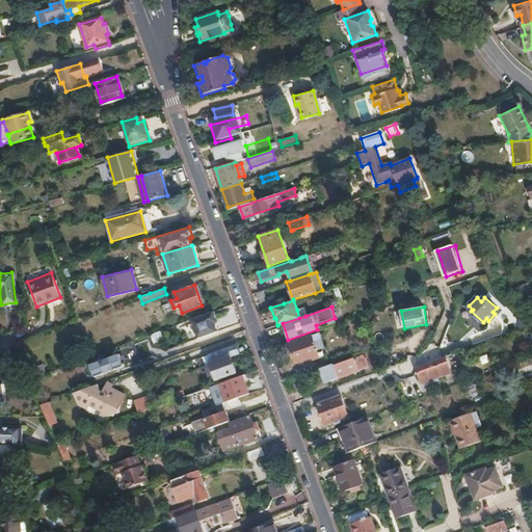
[(194,318),(153,334),(145,336),(149,344),(177,334),(182,348),(201,342),(195,326),(198,324),(196,318),(194,318)]
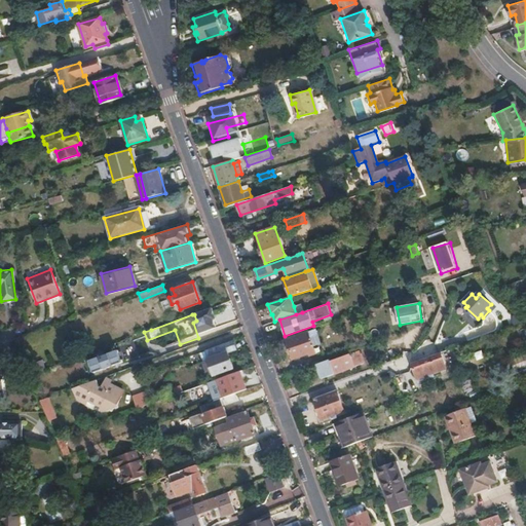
[(521,323),(513,315),(514,326),(521,323)]
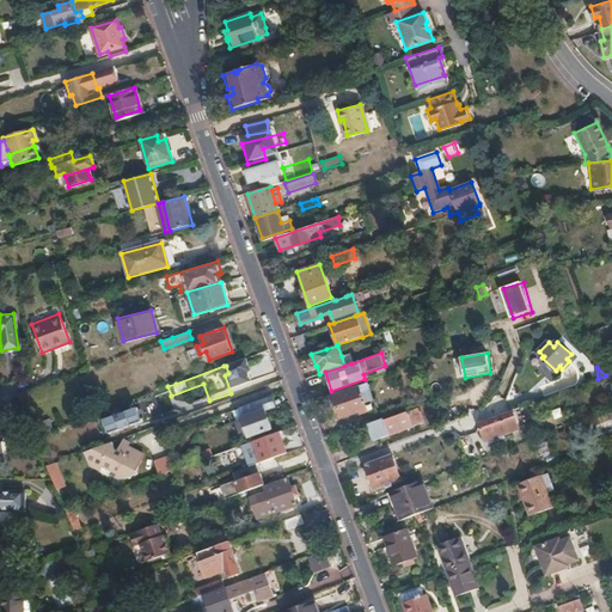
[(246,393),(264,387),(261,378),(243,384),(244,387),(246,393)]
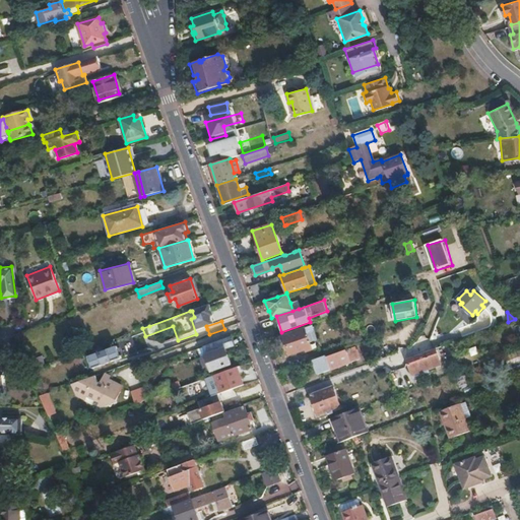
[(312,326),(282,336),(283,336),(278,338),(281,346),(286,345),(289,355),(305,350),(306,353),(316,350),(319,348),(312,326)]
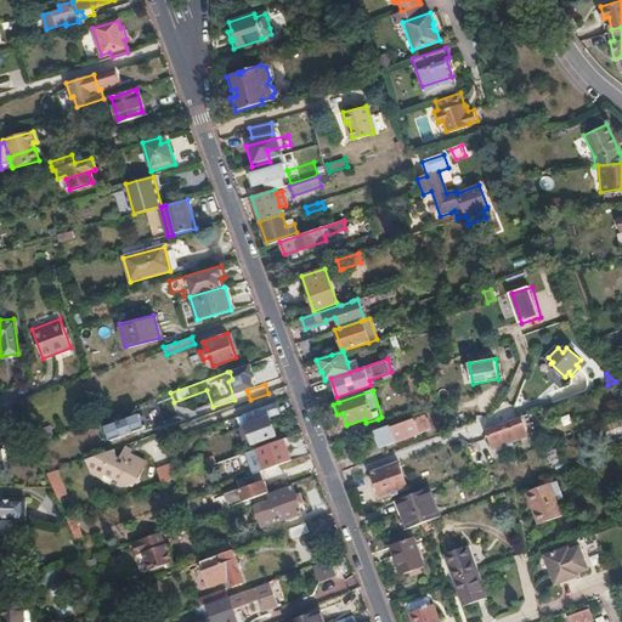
[(236,418),(239,428),(270,417),(278,414),(275,406),(277,406),(276,402),(236,418)]
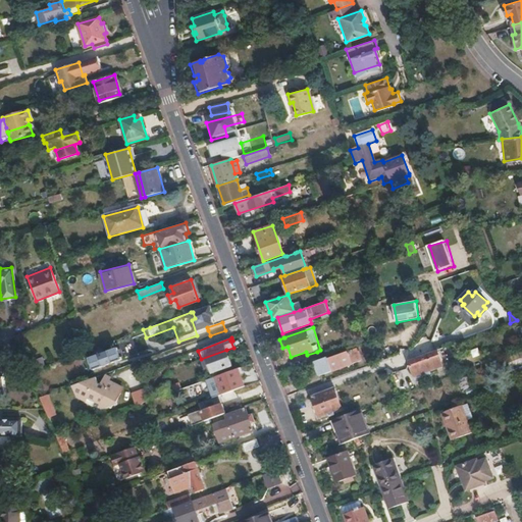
[(441,348),(435,351),(439,360),(445,358),(441,348)]
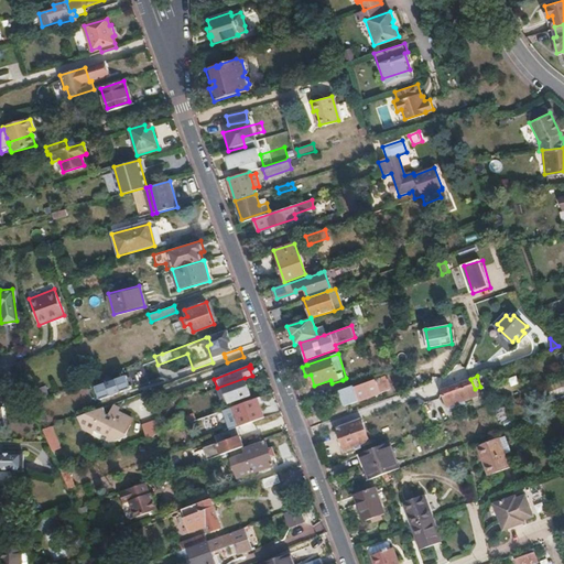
[(98,386),(102,401),(134,392),(130,377),(98,386)]
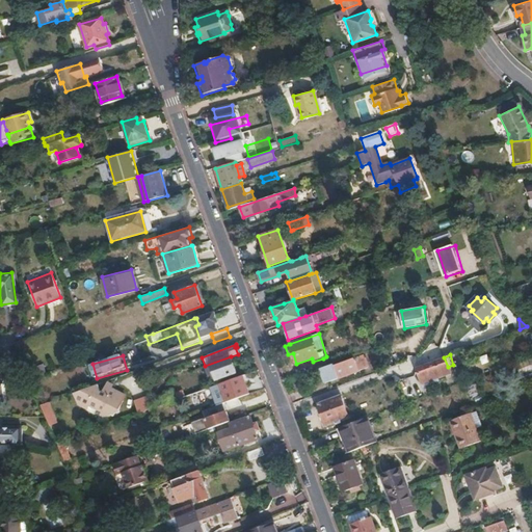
[(364,355),(353,358),(334,366),(335,367),(329,369),(334,380),(338,378),(339,379),(358,373),(368,369),(364,355)]
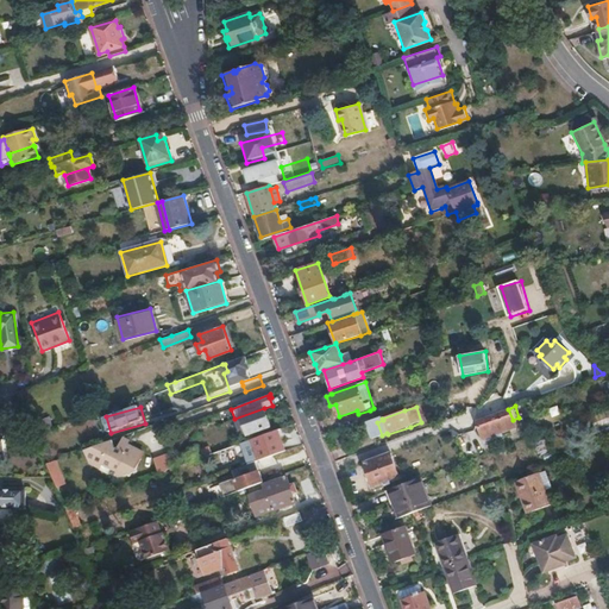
[(240,433),(249,434),(270,426),(265,412),(264,408),(234,419),(240,433)]
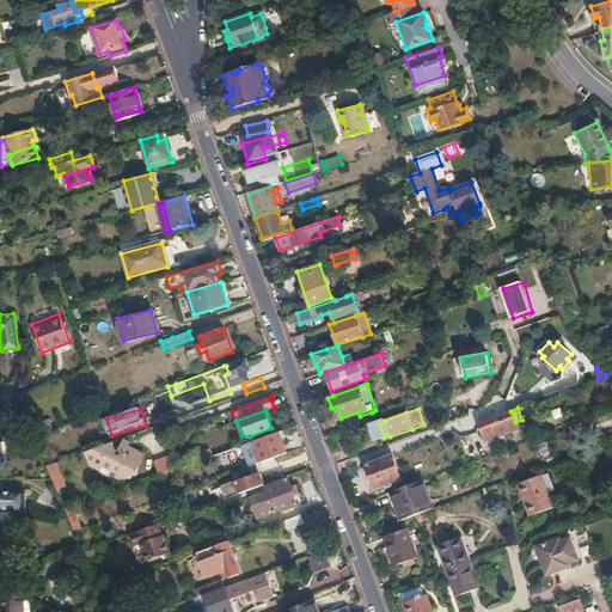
[(510,411),(477,423),(482,436),(515,424),(510,411)]
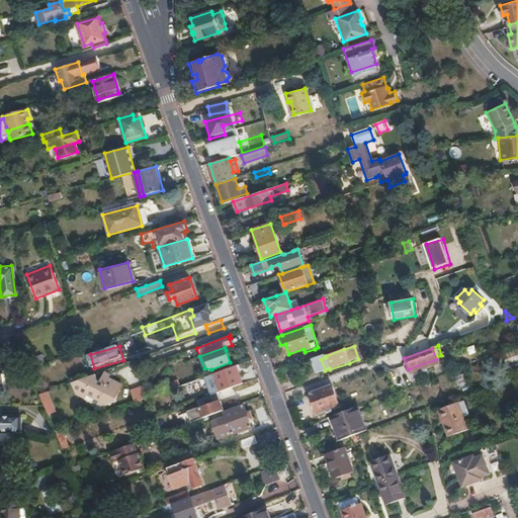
[(61,357),(41,364),(45,373),(64,366),(61,357)]
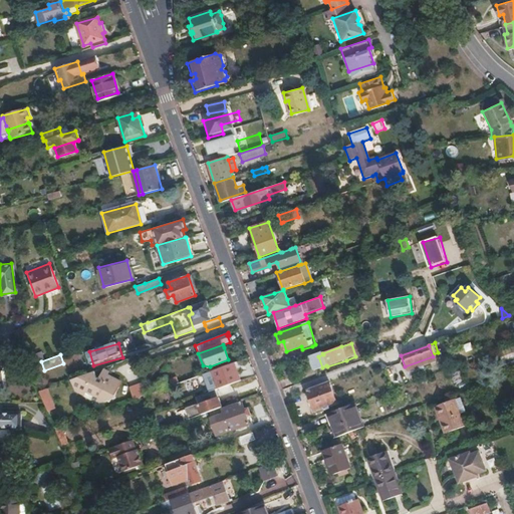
[(0,379),(8,376),(0,356),(0,379)]
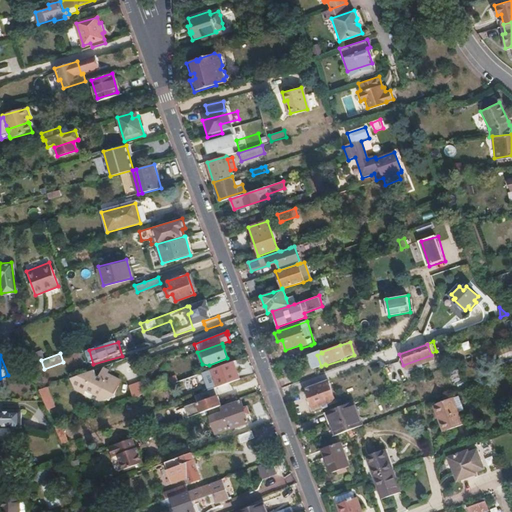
[(239,379),(233,361),(211,369),(201,373),(204,381),(208,390),(214,388),(239,379)]
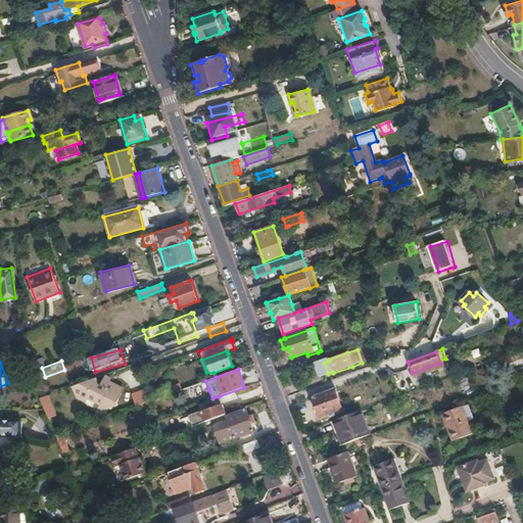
[(106,386),(108,382),(110,378),(105,376),(102,383),(106,386)]
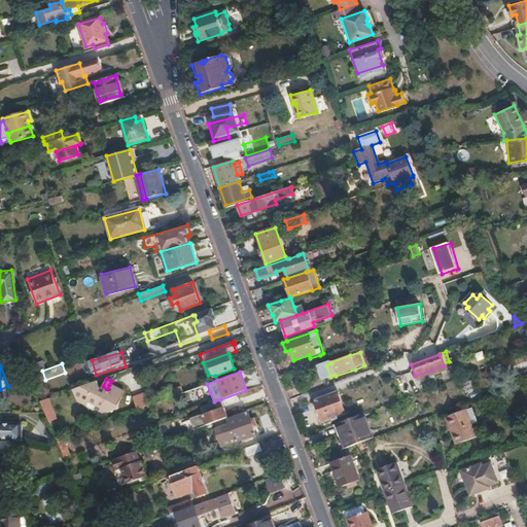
[(172,389),(175,395),(205,385),(203,379),(172,389)]
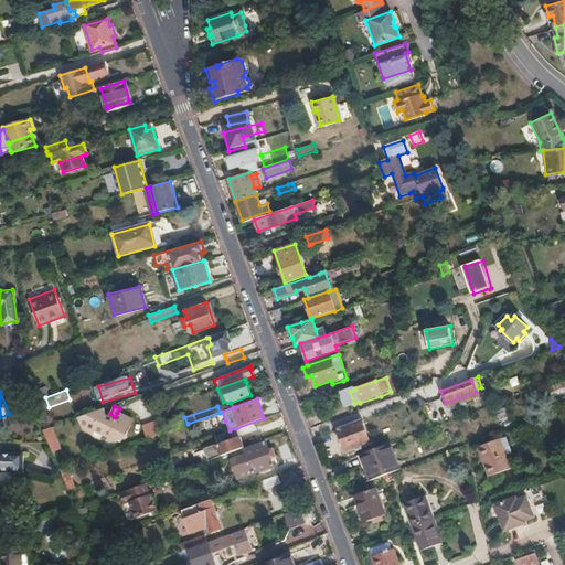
[(104,408),(77,418),(81,428),(92,434),(94,429),(108,436),(112,443),(127,437),(126,435),(132,420),(117,413),(115,417),(110,414),(107,415),(104,408)]
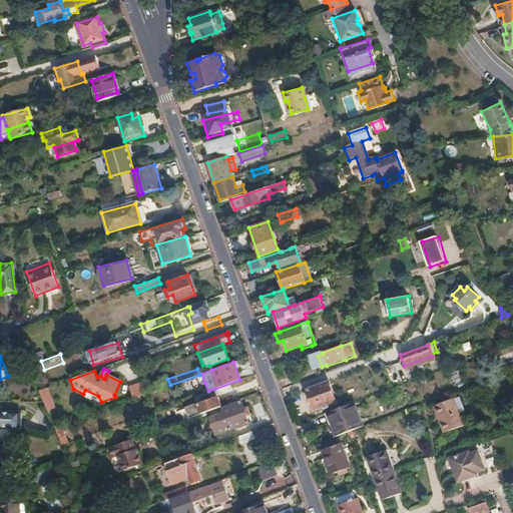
[(194,377),(185,380),(188,387),(197,384),(194,377)]
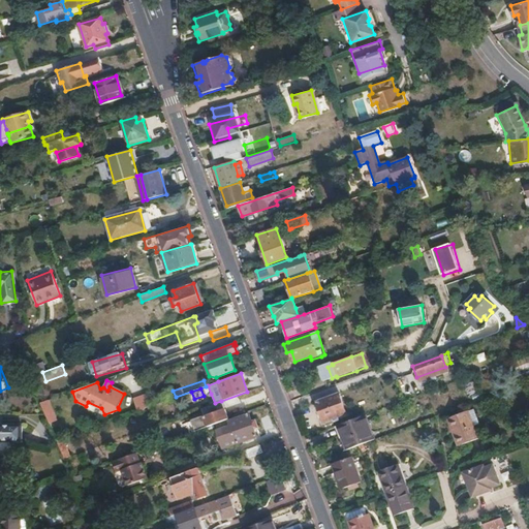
[(333,395),(315,401),(322,422),(346,413),(338,393),(333,395)]
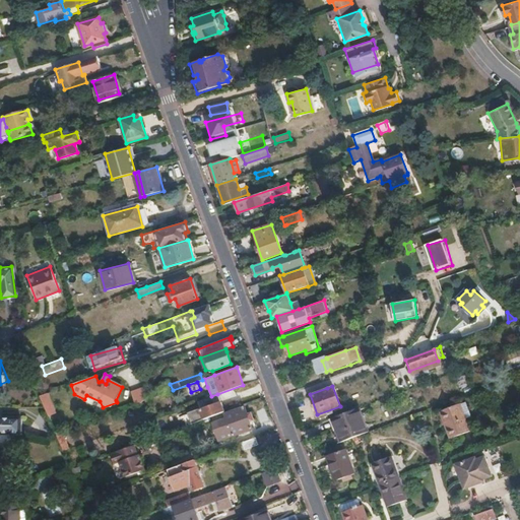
[(149,399),(145,387),(133,392),(137,403),(149,399)]
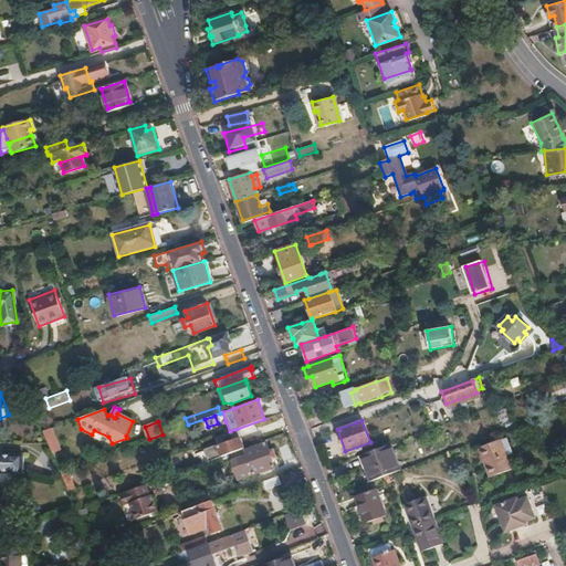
[(50,429),(42,432),(46,442),(51,452),(58,449),(50,429)]
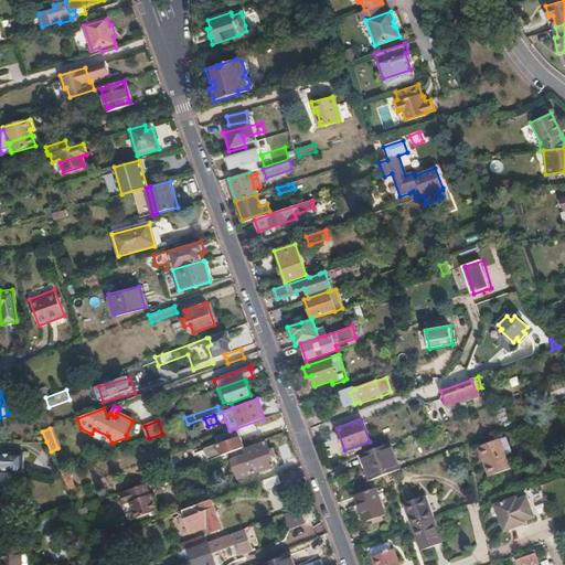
[(230,430),(214,437),(216,443),(203,448),(208,459),(228,451),(237,448),(243,447),(236,428),(230,430)]
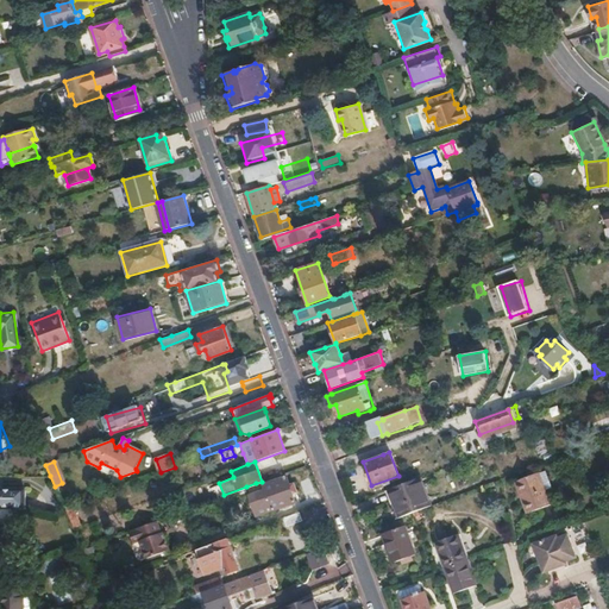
[(551,489),(545,472),(515,482),(527,514),(548,506),(544,491),(551,489)]
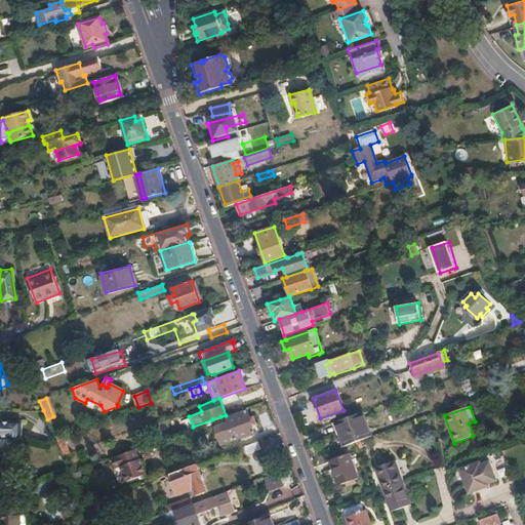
[(248,418),(246,410),(227,417),(229,425),(215,430),(221,445),(254,433),(251,425),(254,423),(252,417),(248,418)]
